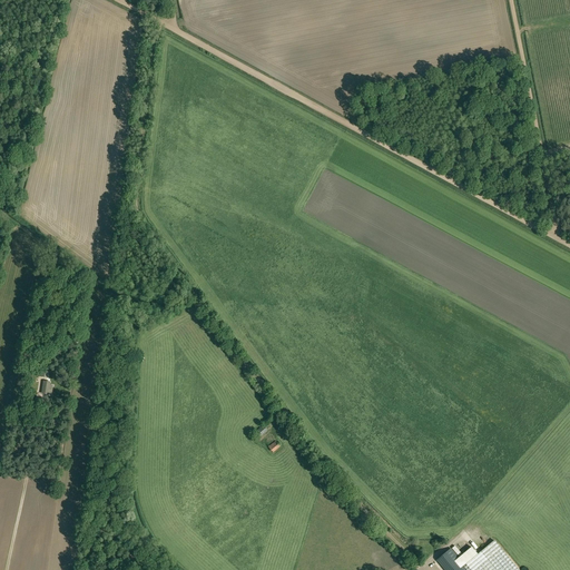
[(47,382),(43,381),(41,394),(48,395),(49,393),(51,394),(53,385),(47,385),(47,382)]
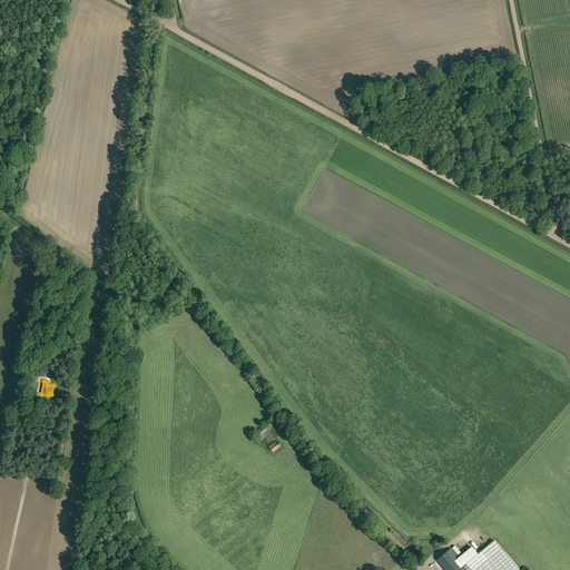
[(268,431),(264,425),(263,425),(255,432),(261,439),(268,431)]
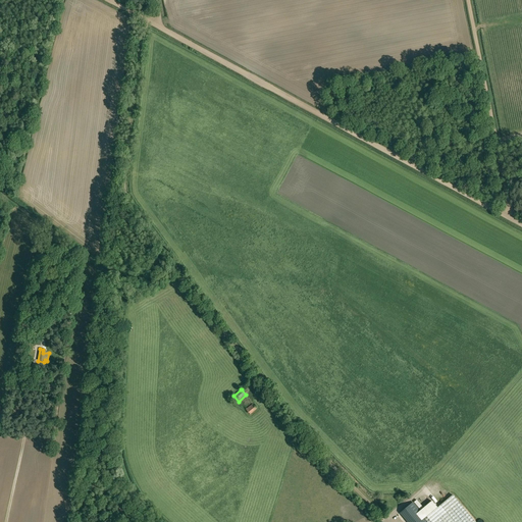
[(250,415),(257,410),(253,404),(246,410),(250,415)]
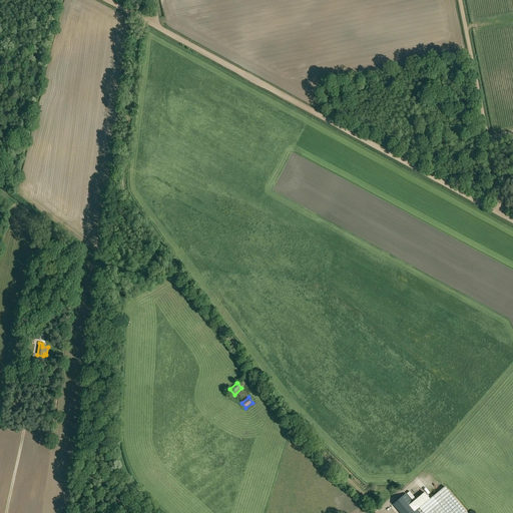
[(423,512),(466,512),(445,487),(419,508),(423,512)]
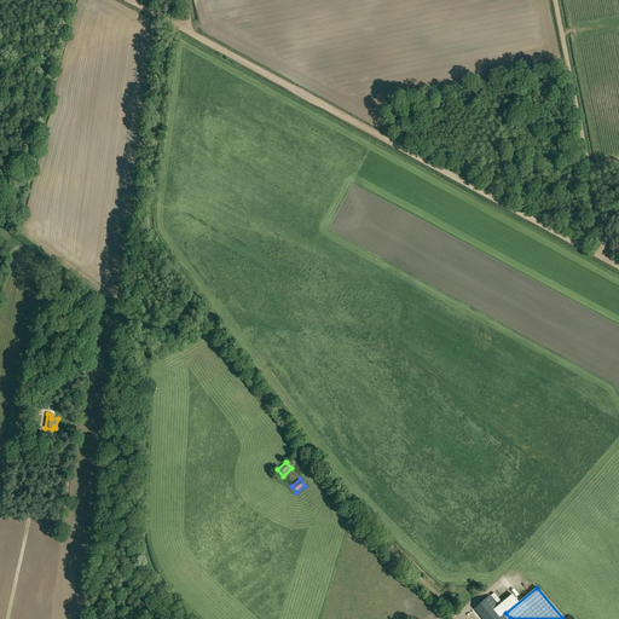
[(490,596),(475,608),(482,618),(508,618),(503,612),(518,601),(512,594),(497,606),(490,596)]
